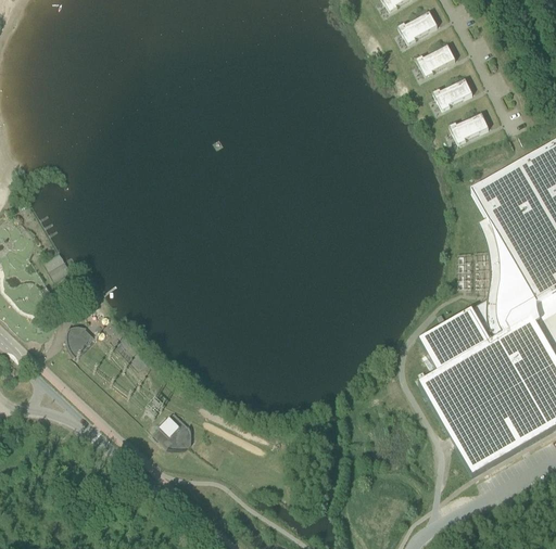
[(396,3),(402,0),(383,0),(387,0),(384,1),(390,10),(397,5),(396,3)]
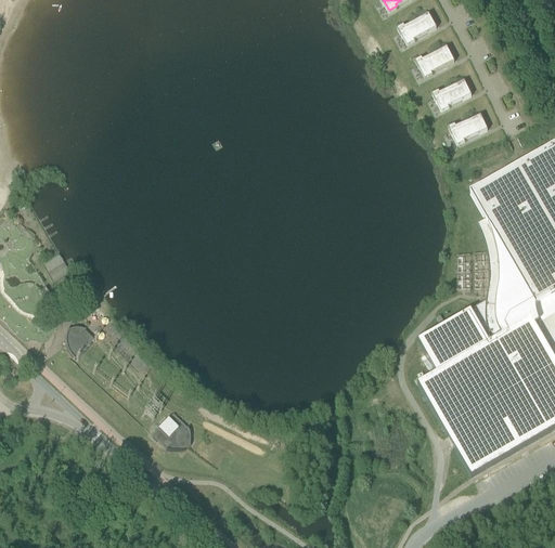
[(414,36),(436,24),(428,10),(404,23),(403,21),(397,24),(401,33),(408,29),(409,30),(402,34),(407,42),(414,38),(414,36)]
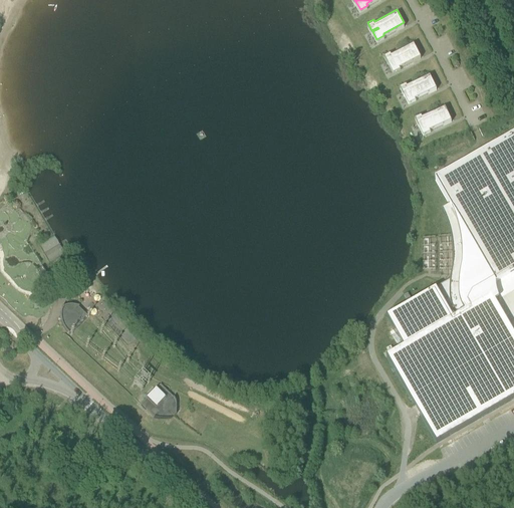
[(400,63),(421,52),(414,39),(392,51),(391,49),(384,52),(389,60),(394,57),(395,58),(389,61),(393,69),(401,65),(400,63)]
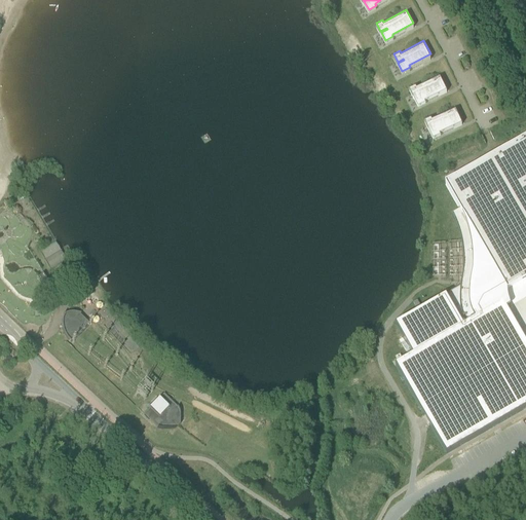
[(424,97),(447,86),(440,73),(417,84),(416,82),(410,85),(413,93),(419,90),(420,91),(414,95),(418,103),(425,99),(424,97)]
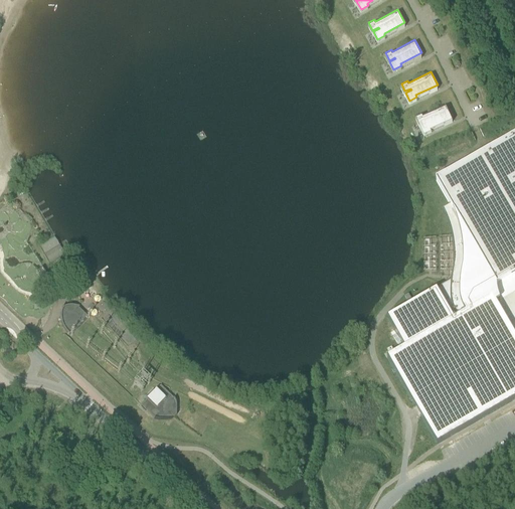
[(431,126),(453,117),(446,103),(422,114),(422,112),(415,115),(419,122),(425,120),(425,121),(420,124),(423,132),(432,128),(431,126)]
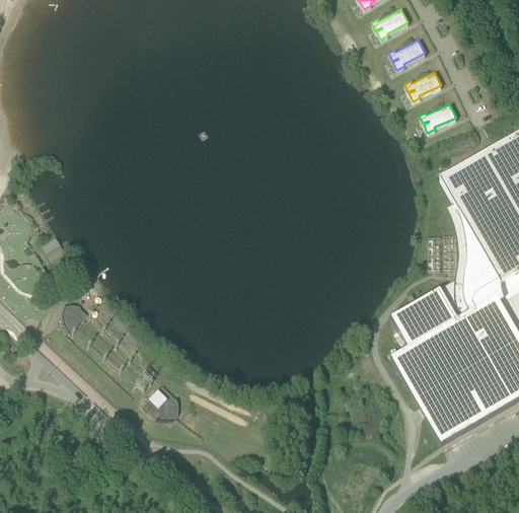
[(518,131),(440,177),(454,202),(446,207),(449,212),(451,217),(453,222),(454,227),(455,233),(456,238),(457,244),(457,249),(458,254),(457,261),(457,266),(456,272),(455,277),(455,279),(391,316),(409,345),(390,355),(441,443),(518,397),(518,131)]
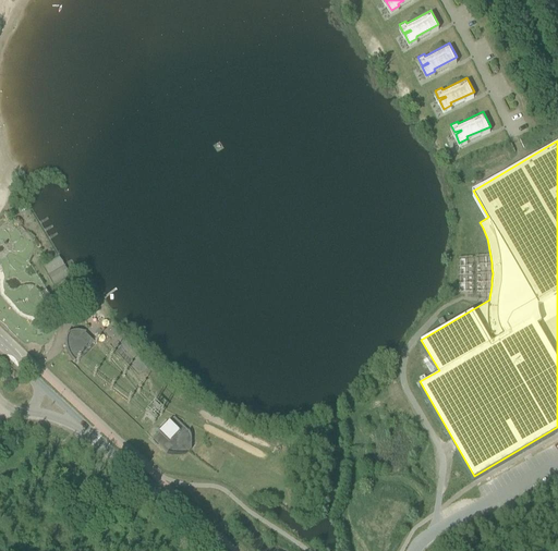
[(43,260),(53,279),(70,270),(59,252),(43,260)]
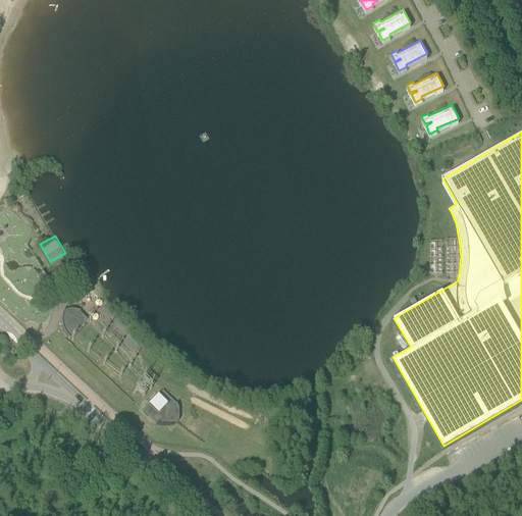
[(429,255),(430,265),(439,265),(438,254),(429,255)]
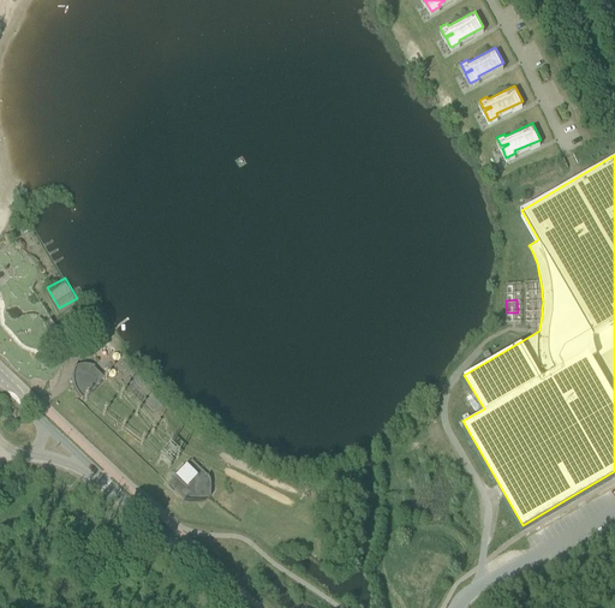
[(79,310),(87,319),(94,314),(87,304),(79,310)]
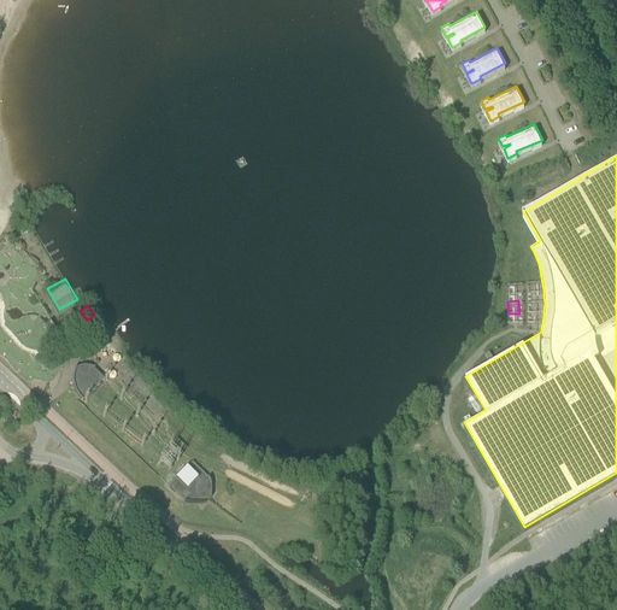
[(89,368),(94,363),(92,362),(89,362),(87,361),(84,361),(81,362),(78,362),(77,362),(75,363),(75,362),(74,363),(75,364),(74,368),(72,370),(72,374),(72,376),(74,380),(74,383),(76,387),(77,391),(78,392),(83,396),(90,388),(100,379),(99,377),(89,368)]
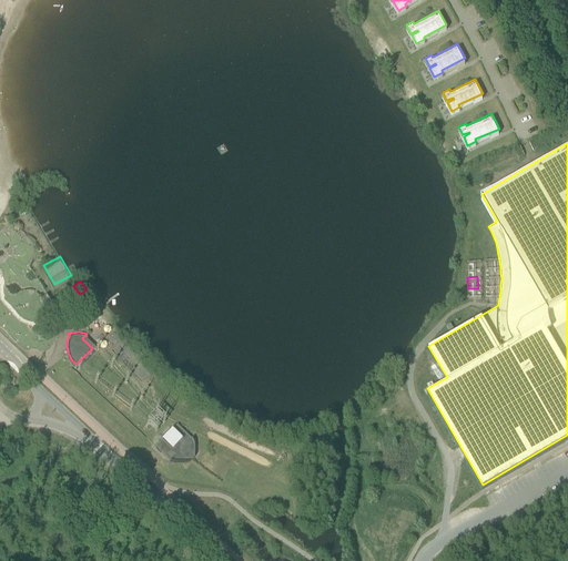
[(174,417),(170,422),(180,434),(170,442),(179,451),(183,447),(186,450),(198,441),(174,417)]
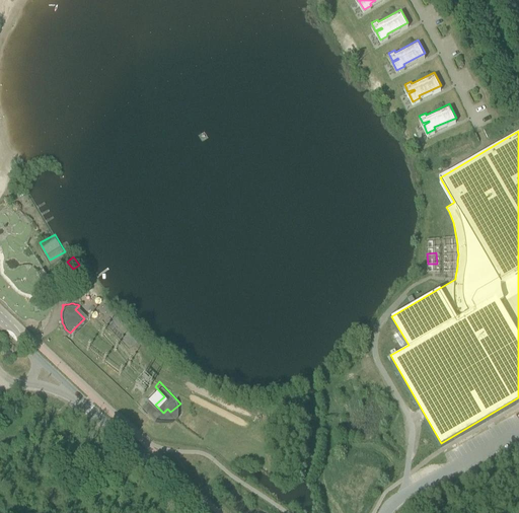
[(153,406),(163,396),(154,386),(144,396),(153,406)]
